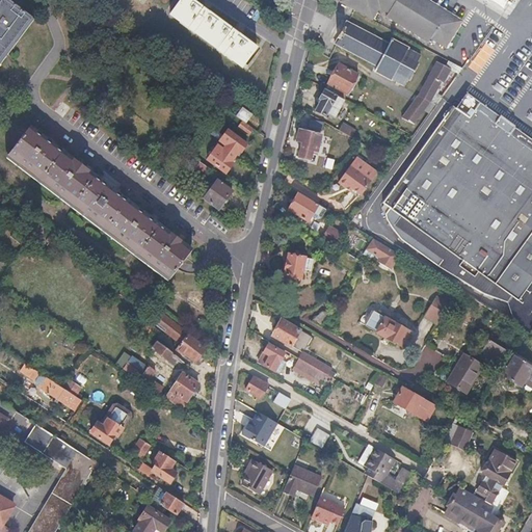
[(21,8),(8,0),(0,0),(0,1),(0,58),(6,51),(32,17),(21,8)]
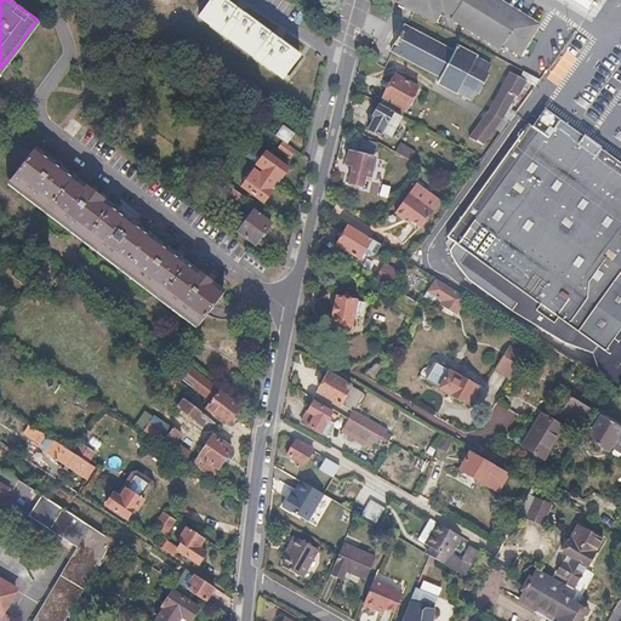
[(302,56),(224,0),(211,0),(201,16),(286,78),(302,56)]
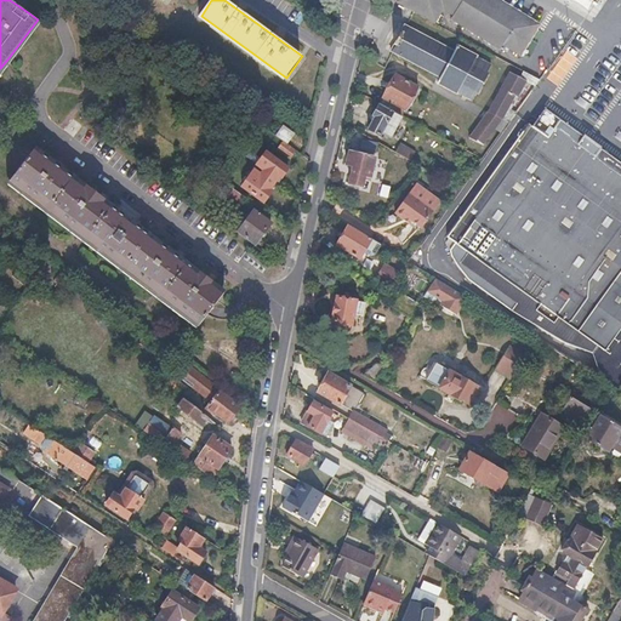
[(396,0),(396,3),(400,5),(414,12),(429,21),(437,7),(446,12),(443,17),(501,50),(505,46),(520,56),(541,24),(501,0),(396,0)]
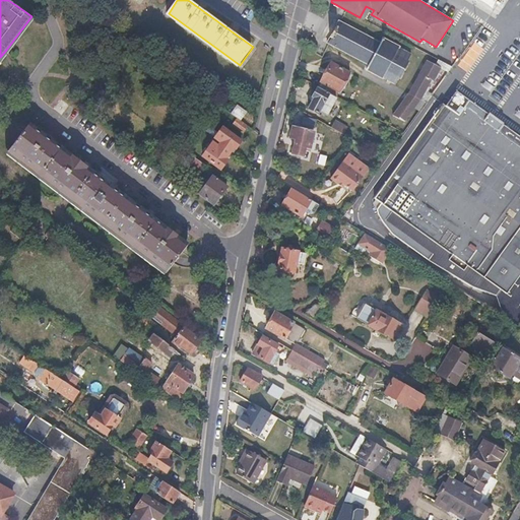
[(470,0),(489,11),(496,0),(470,0)]
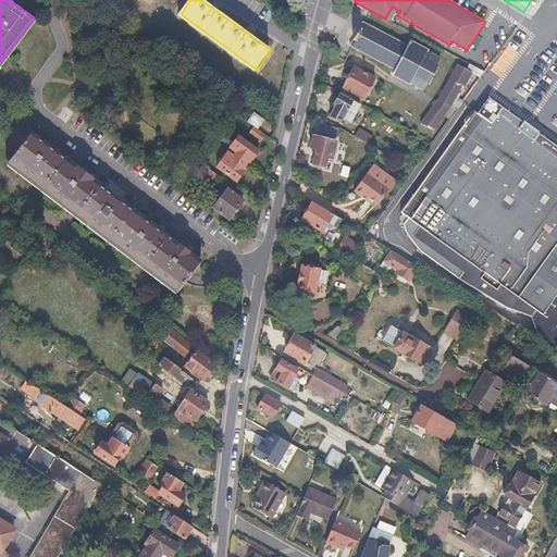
[(350,47),(353,48),(395,71),(393,75),(410,85),(411,83),(424,90),(429,83),(430,84),(438,66),(437,65),(441,59),(428,52),(429,51),(410,41),(407,48),(363,25),(362,24),(360,29),(359,29),(353,41),(354,41),(350,47)]
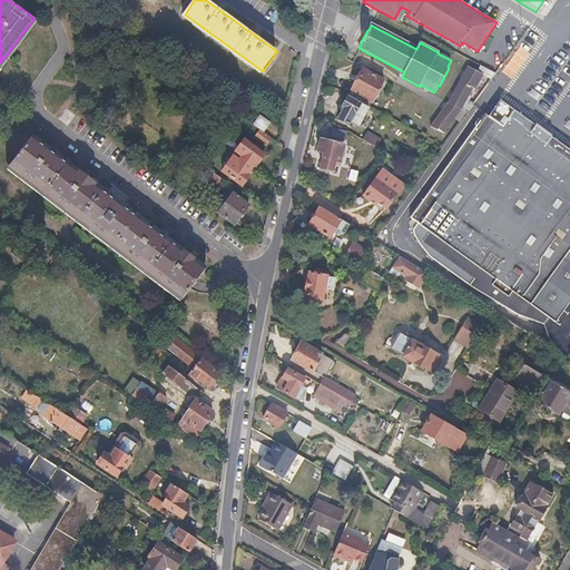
[(479,69),(469,65),(449,102),(448,101),(443,108),(463,118),(484,88),(495,72),(481,66),(479,69)]
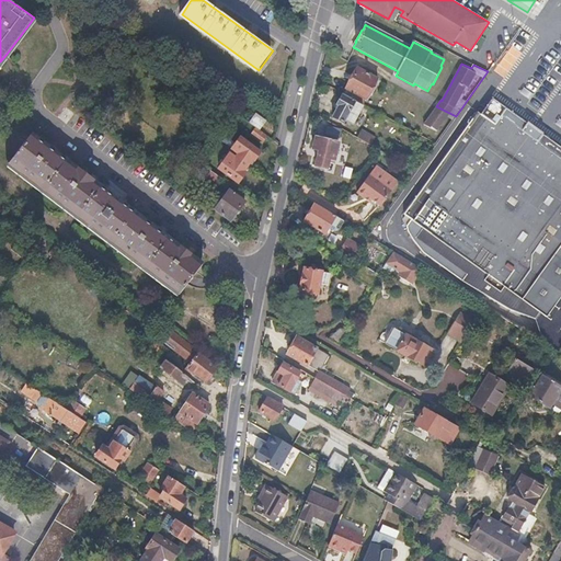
[(377,80),(356,68),(344,89),(346,89),(343,94),(363,105),(377,80)]
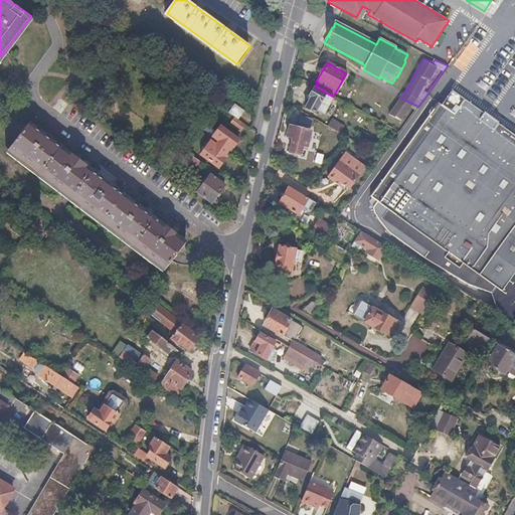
[(310,97),(311,98),(305,108),(315,113),(317,109),(324,113),(332,98),(315,88),(310,97)]
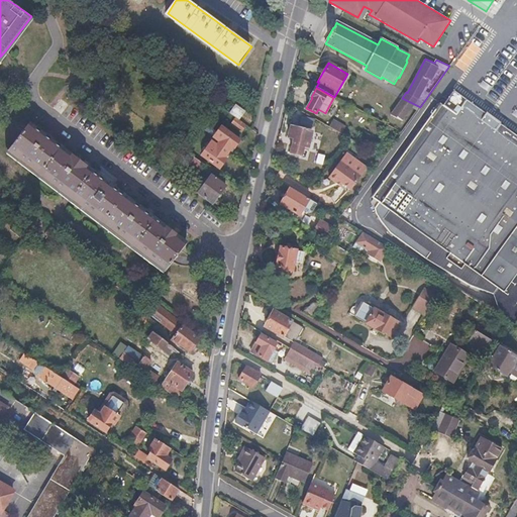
[(420,107),(402,98),(391,114),(407,125),(420,107)]
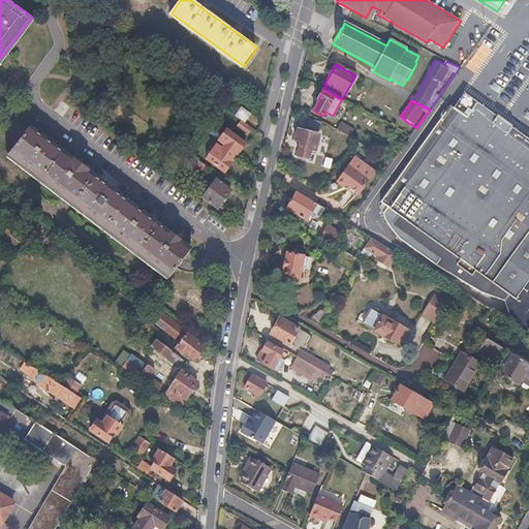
[(206,110),(199,104),(193,113),(199,118),(206,110)]
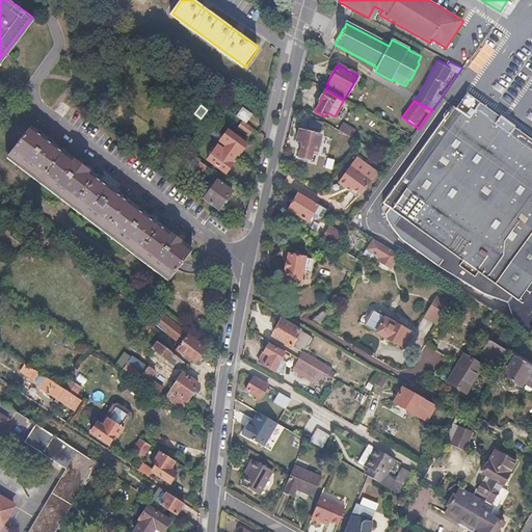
[(478,271),(473,277),(490,290),(496,284),(512,296),(516,298),(531,276),(531,151),(525,147),(530,139),(501,118),(496,126),(468,106),(393,209),(401,215),(395,224),(456,269),(462,260),(478,271)]
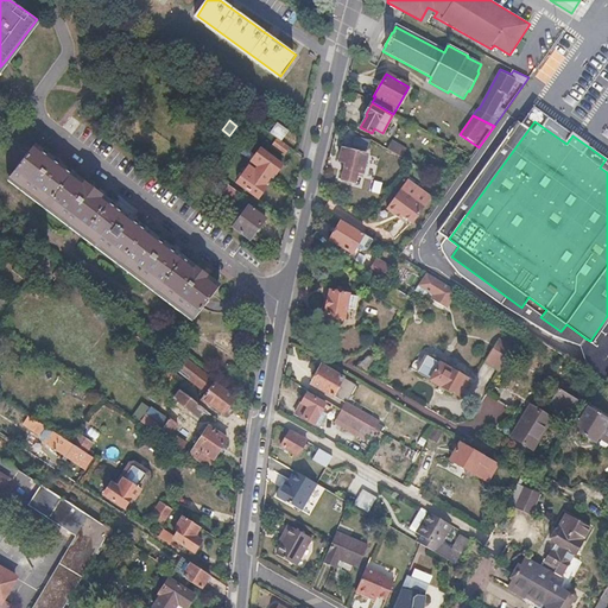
[(289,131),(279,124),(272,133),(278,138),(282,140),(289,131)]
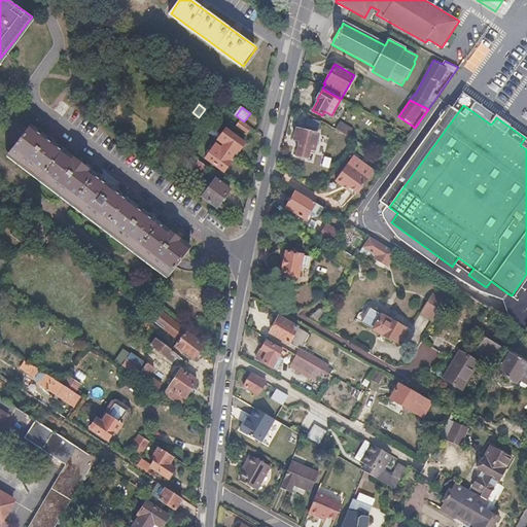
[(189,117),(186,121),(216,144),(219,140),(217,139),(189,117)]
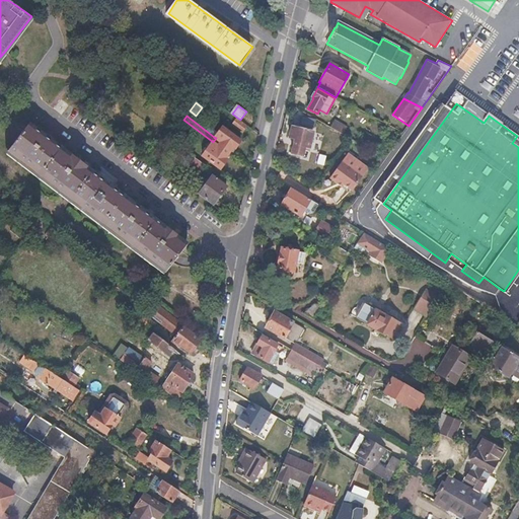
[(240,120),(237,118),(232,124),(243,132),(248,126),(240,120)]
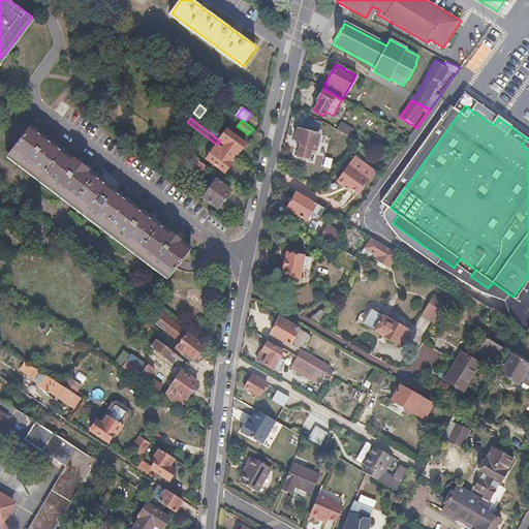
[(342,123),(337,130),(349,137),(353,130),(342,123)]
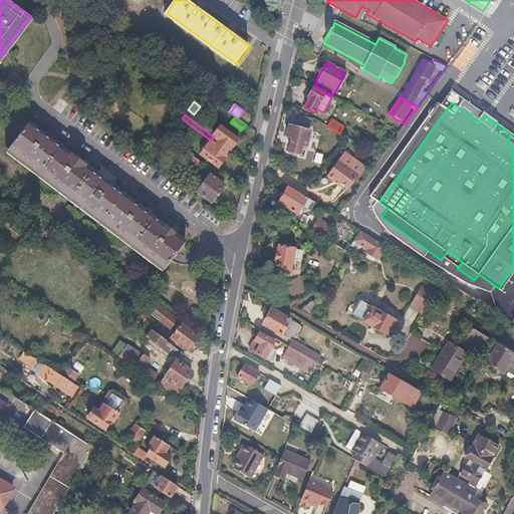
[(29,122),(8,151),(164,271),(174,258),(185,243),(29,122)]
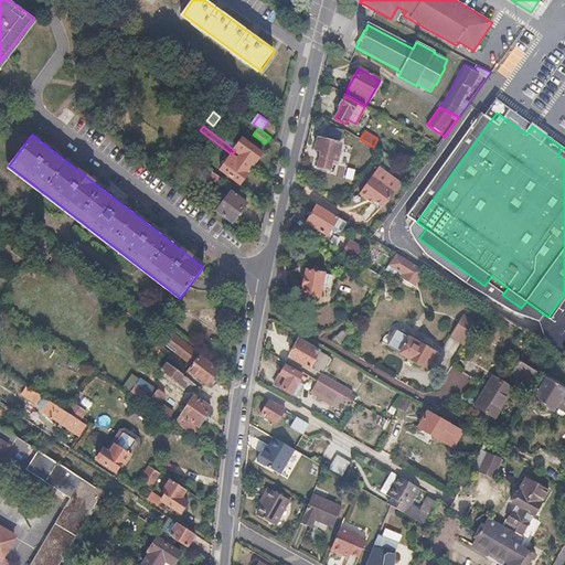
[(360,139),(354,136),(347,149),(352,152),(360,139)]
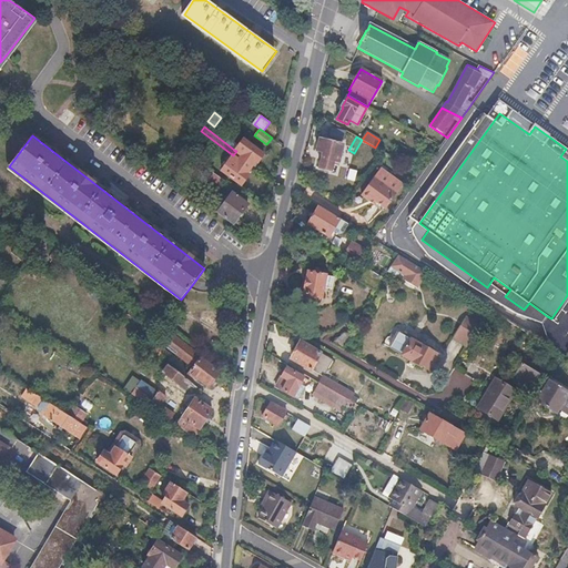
[(244,138),(234,150),(236,151),(254,164),(256,161),(259,162),(265,153),(244,138)]
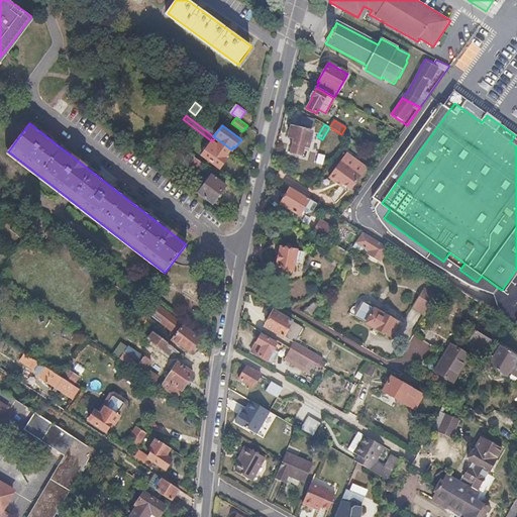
[(288,137),(293,138),(290,154),(300,157),(302,150),(307,151),(312,131),(291,126),(288,137)]
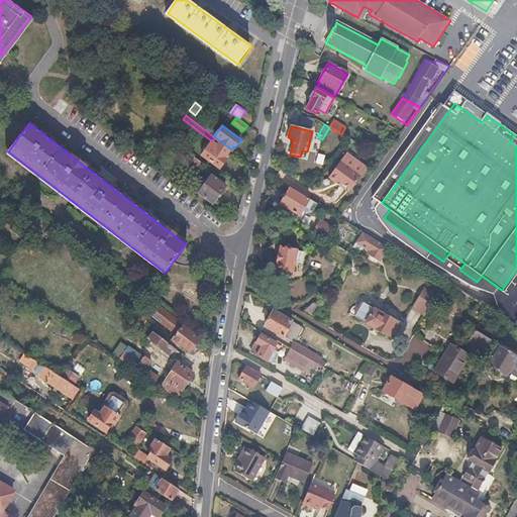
[(212,141),(203,154),(220,168),(227,160),(225,158),(231,149),(215,137),(212,141)]
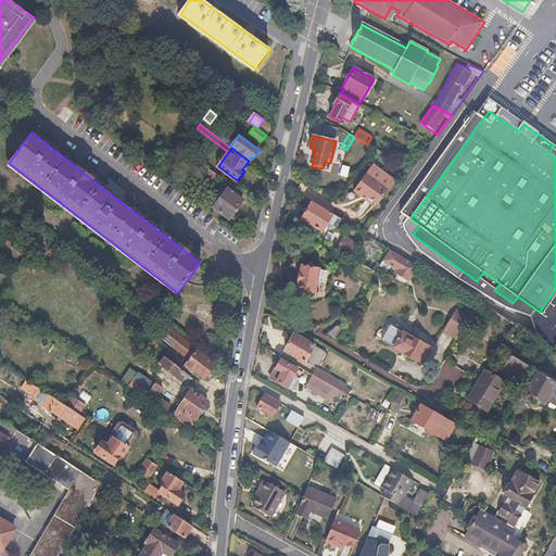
[(206,165),(202,171),(215,180),(219,175),(206,165)]
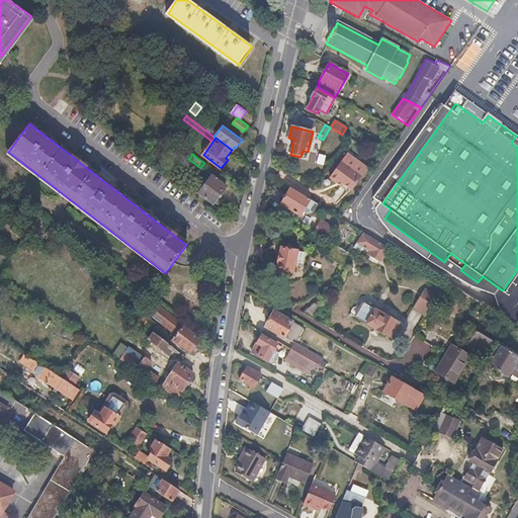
[(363,176),(343,162),(331,178),(338,183),(339,181),(345,184),(353,190),(363,176)]
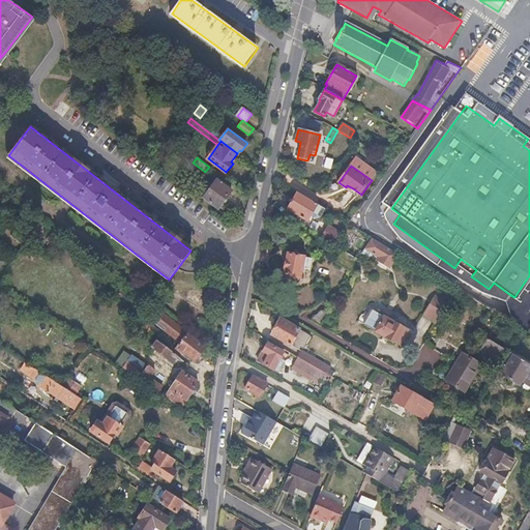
[(232,189),(218,178),(209,190),(204,187),(199,194),(218,208),(232,189)]
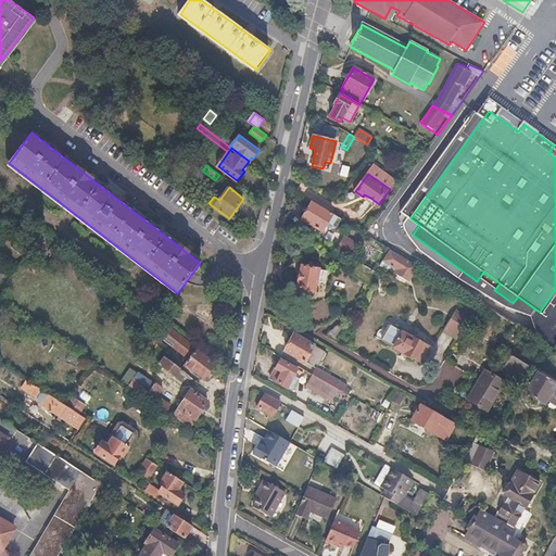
[(332,214),(312,202),(301,218),(321,231),(332,214)]
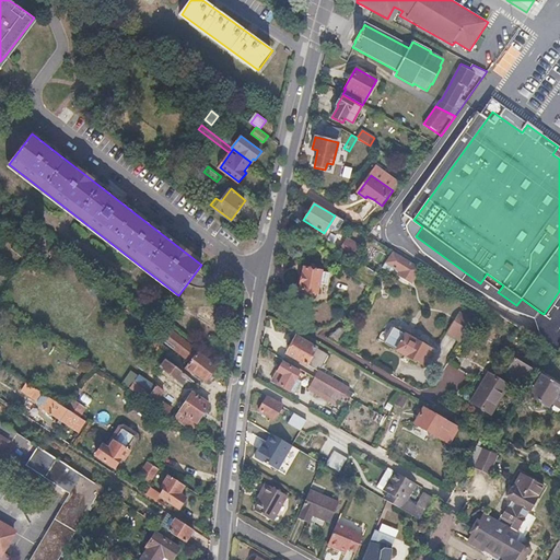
[(360,247),(347,238),(339,251),(352,259),(357,253),(360,247)]
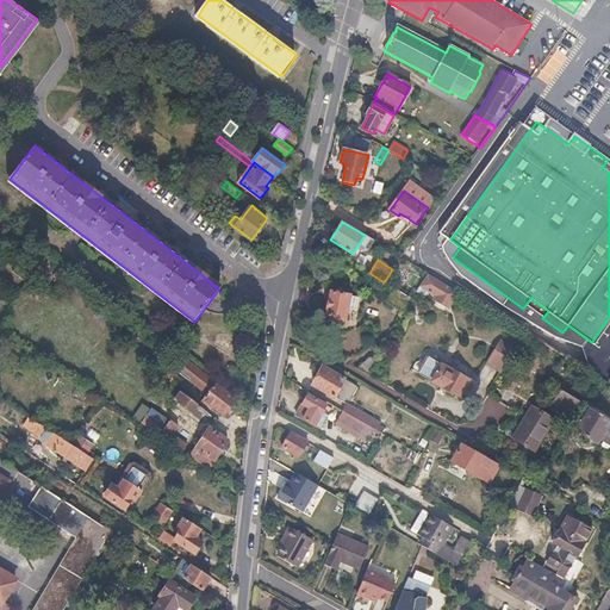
[(397,281),(388,275),(384,282),(393,288),(397,281)]
